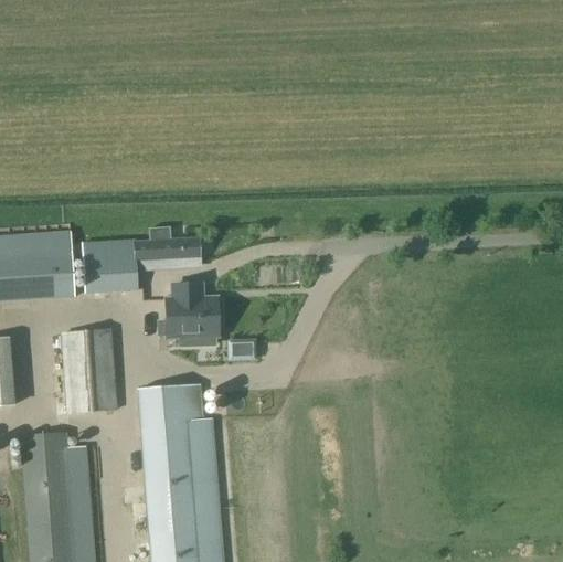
[(71,222),(0,225),(0,299),(75,295),(73,248),(71,222)]
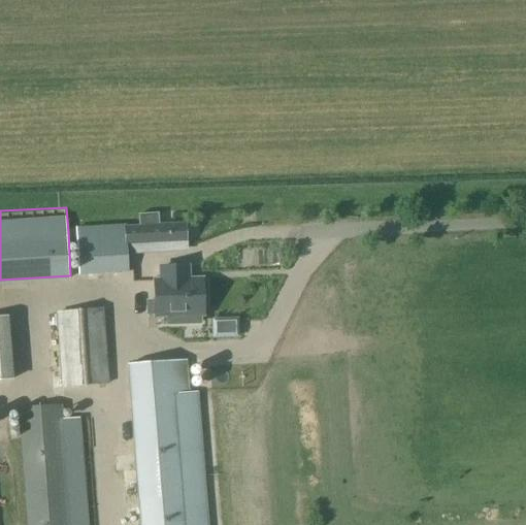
[(128,226),(127,226),(127,235),(128,244),(161,242),(162,248),(172,247),(171,241),(189,240),(187,222),(161,224),(160,211),(141,212),(141,225),(128,226)]
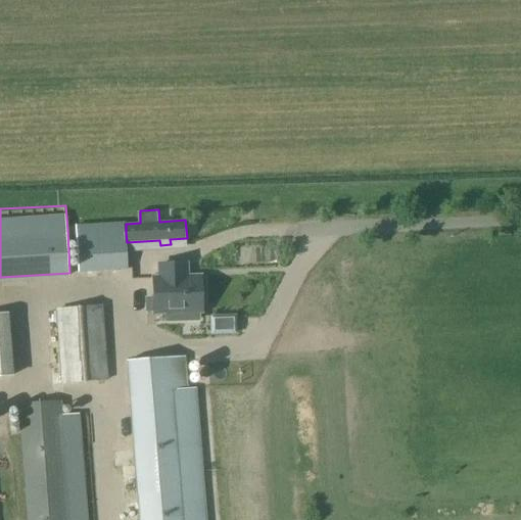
[(129,267),(127,242),(126,233),(126,224),(127,224),(127,221),(77,224),(80,270),(129,267)]
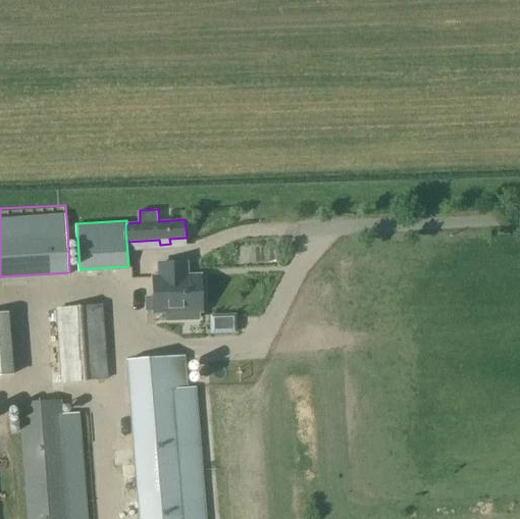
[(156,296),(148,296),(148,308),(150,308),(149,307),(156,306),(156,310),(166,310),(166,318),(201,318),(201,310),(204,310),(204,297),(207,297),(206,276),(201,277),(200,274),(188,274),(187,261),(160,262),(161,275),(156,275),(156,296)]
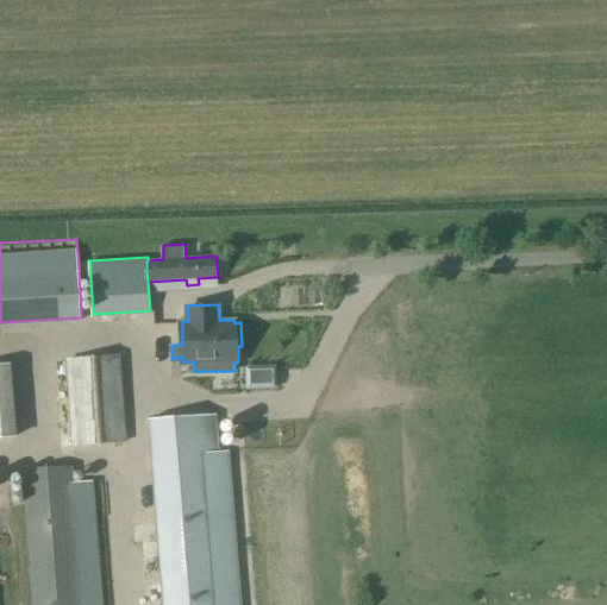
[(67,358),(74,445),(129,440),(121,352),(67,358)]
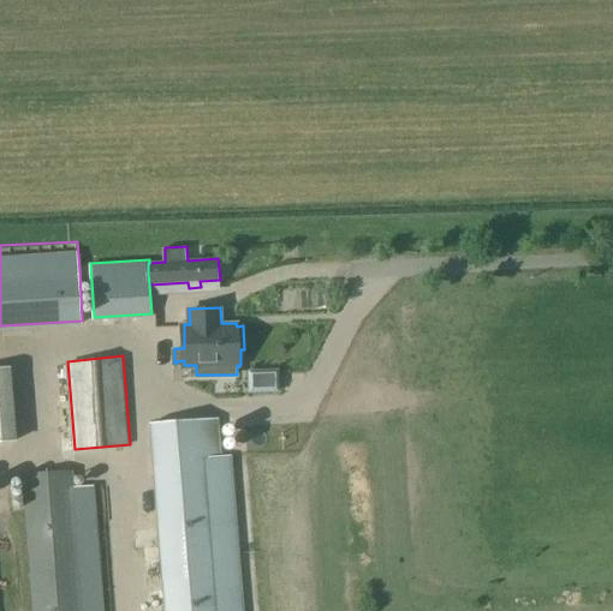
[(165,610),(219,610),(206,442),(222,441),(220,415),(150,421),(165,610)]
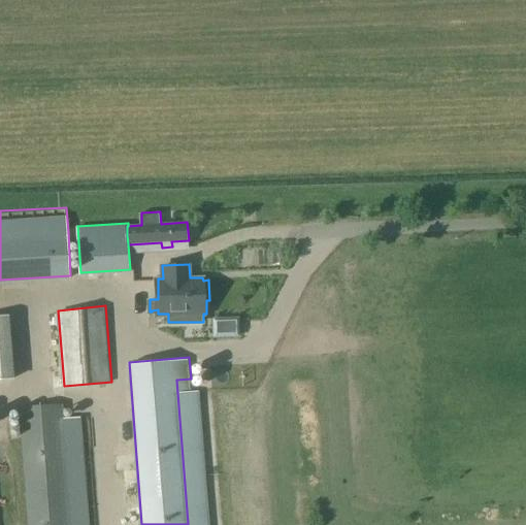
[(190,379),(176,380),(188,524),(208,524),(197,390),(191,390),(190,379)]
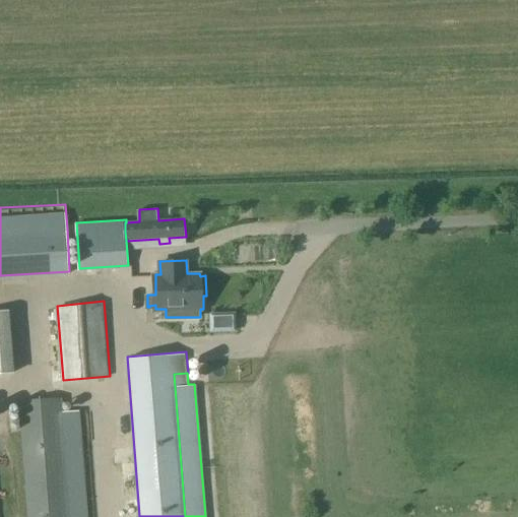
[(28,516),(71,516),(62,397),(20,400),(28,516)]
